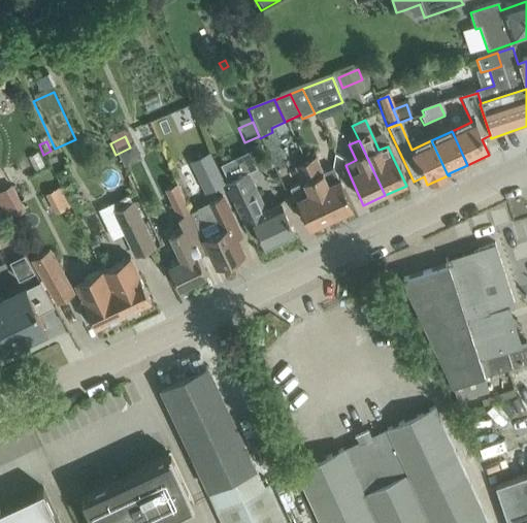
[(130,148),(116,155),(125,173),(138,166),(130,148)]
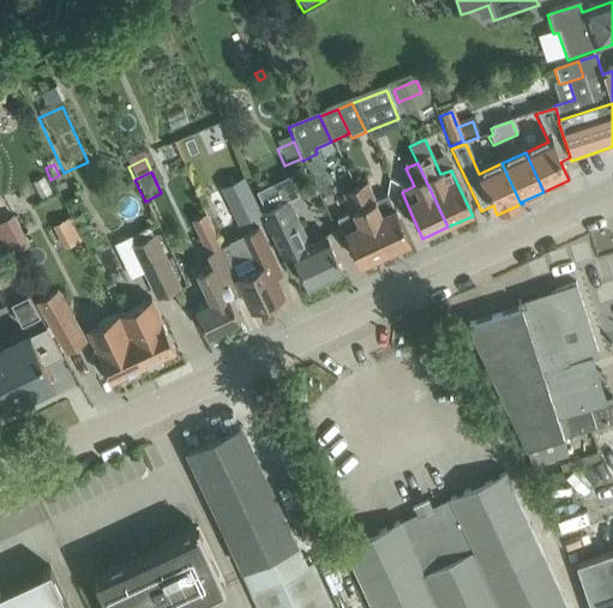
[(244,180),(220,192),(238,229),(262,217),(244,180)]
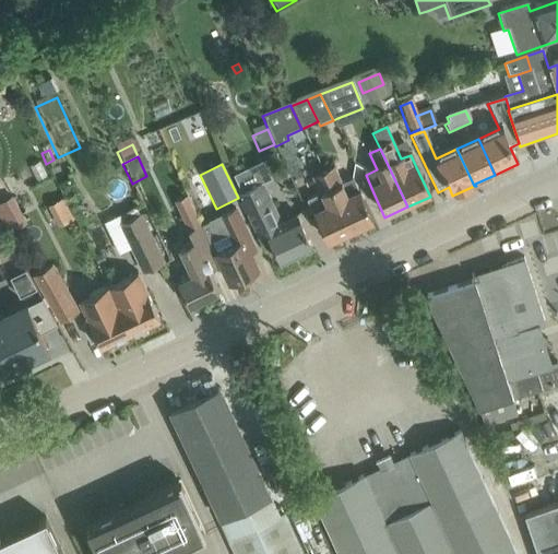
[(46,184),(39,168),(30,172),(36,188),(46,184)]
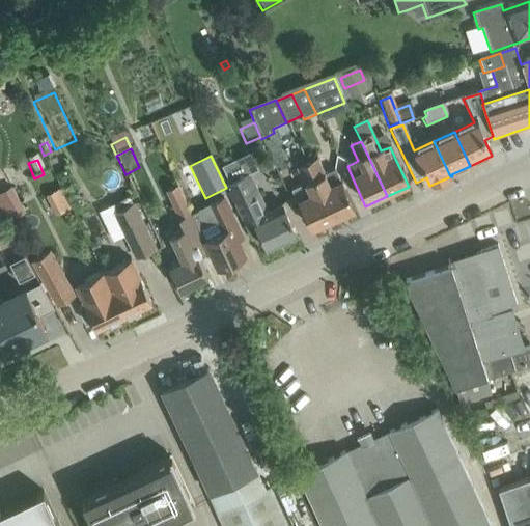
[(334,172),(324,177),(316,161),(306,166),(332,222),(340,218),(340,219),(344,221),(351,218),(351,214),(351,213),(354,212),(341,184),(340,184),(334,172)]
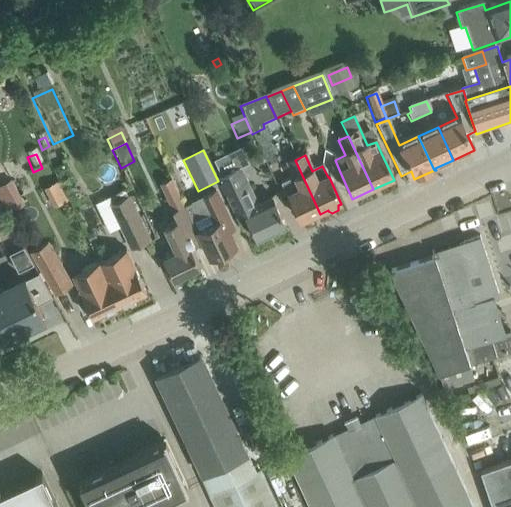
[(313,217),(320,214),(295,160),(286,164),(293,180),(285,184),(288,196),(287,196),(300,223),(303,222),(306,225),(313,222),(313,218),(313,217)]
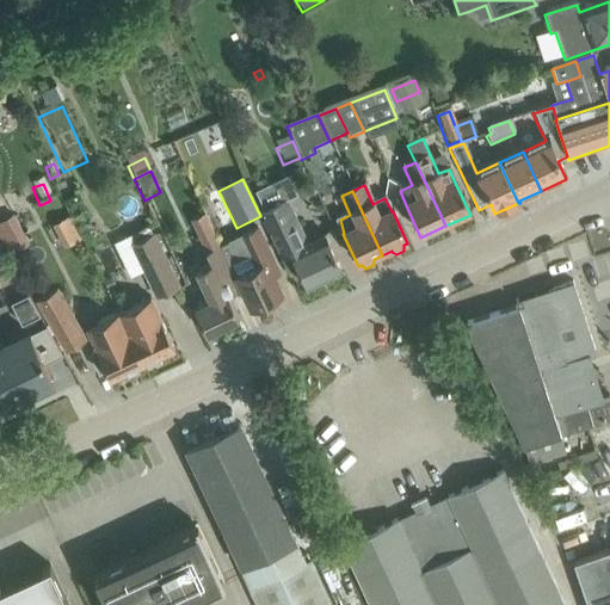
[(259,215),(262,220),(270,238),(269,238),(282,265),(291,260),(306,291),(342,275),(325,239),(307,247),(285,202),(262,214),(259,215)]
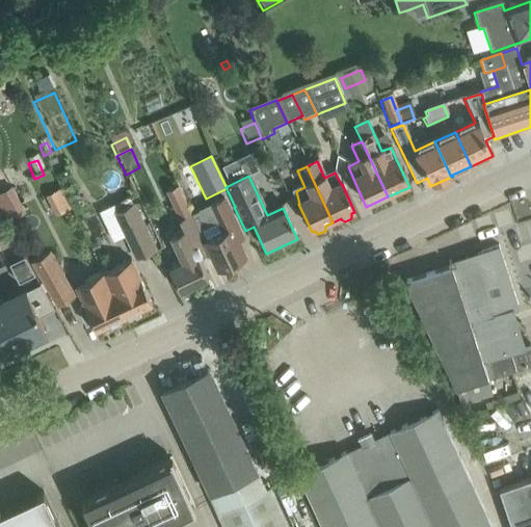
[(174,239),(170,240),(175,251),(182,266),(168,272),(180,295),(182,293),(183,296),(195,291),(193,288),(208,282),(198,262),(209,257),(192,217),(191,217),(178,189),(164,195),(183,235),(174,239)]
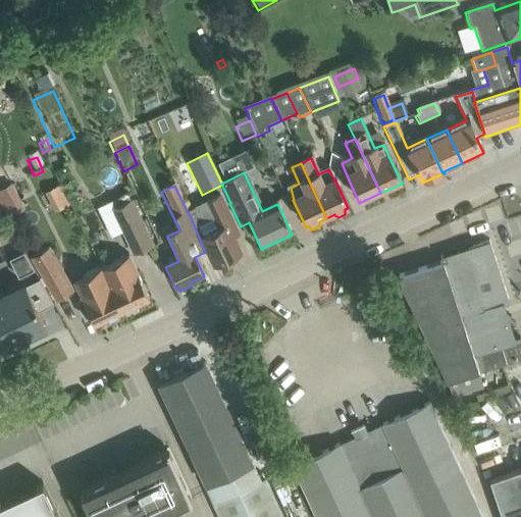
[(12,191),(0,197),(0,201),(11,220),(24,212),(12,191)]
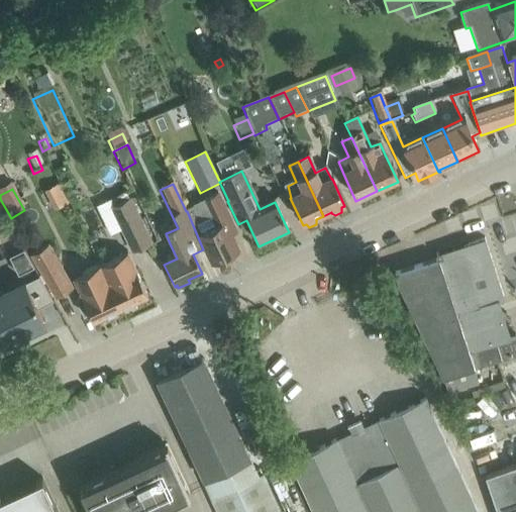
[(59,190),(44,196),(54,215),(68,208),(59,190)]
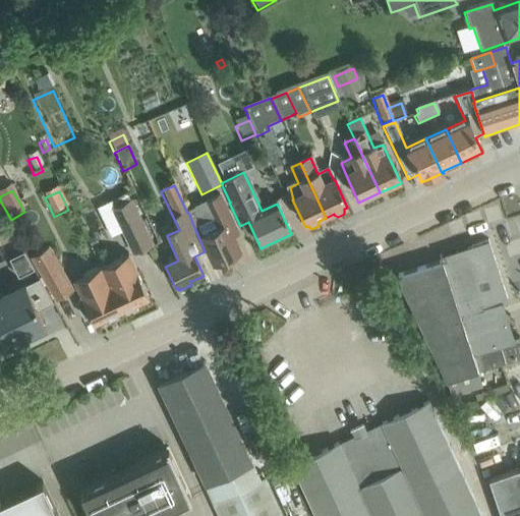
[(215,268),(217,267),(221,268),(227,265),(229,261),(239,255),(232,240),(237,238),(219,198),(206,205),(207,206),(195,212),(194,210),(188,213),(205,251),(207,250),(215,268)]
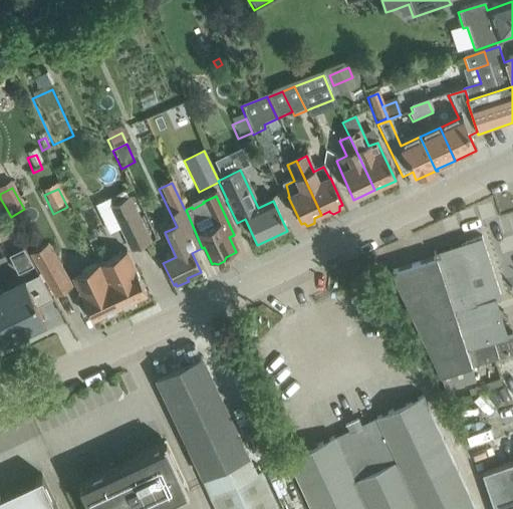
[(129,201),(118,206),(114,198),(102,203),(107,212),(111,210),(121,233),(132,253),(150,245),(129,201)]
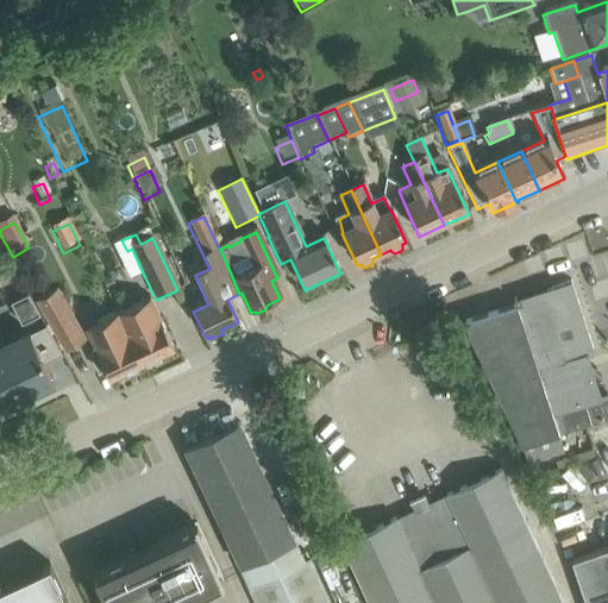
[(515,309),(464,326),(469,338),(522,450),(524,450),(528,469),(564,457),(557,438),(605,422),(605,421),(607,420),(607,402),(607,399),(599,401),(584,359),(593,357),(570,286),(513,303),(515,309)]
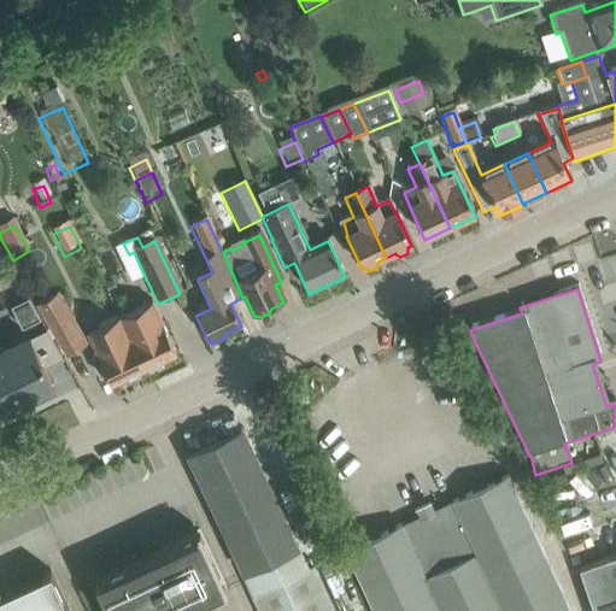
[(58,295),(37,306),(64,357),(83,346),(58,295)]
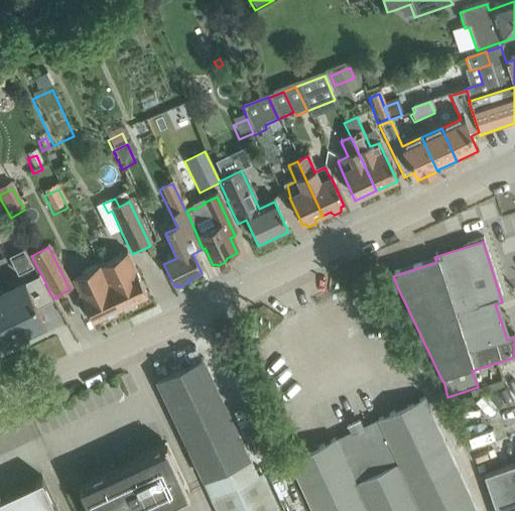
[(23,252),(8,259),(17,277),(33,270),(23,252)]
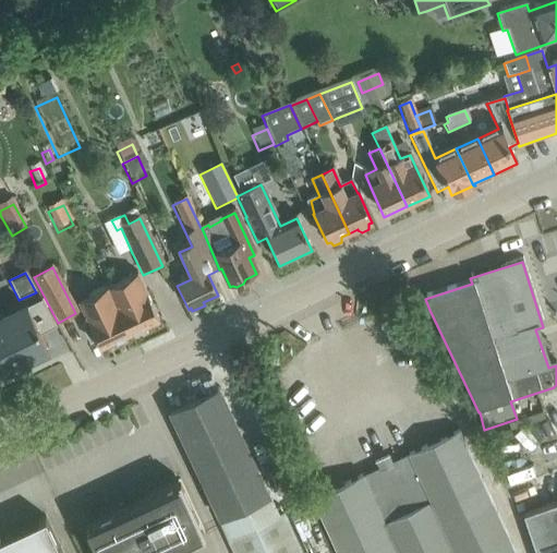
[(145,329),(159,323),(137,276),(107,290),(117,310),(132,336),(136,338),(145,335),(145,329)]
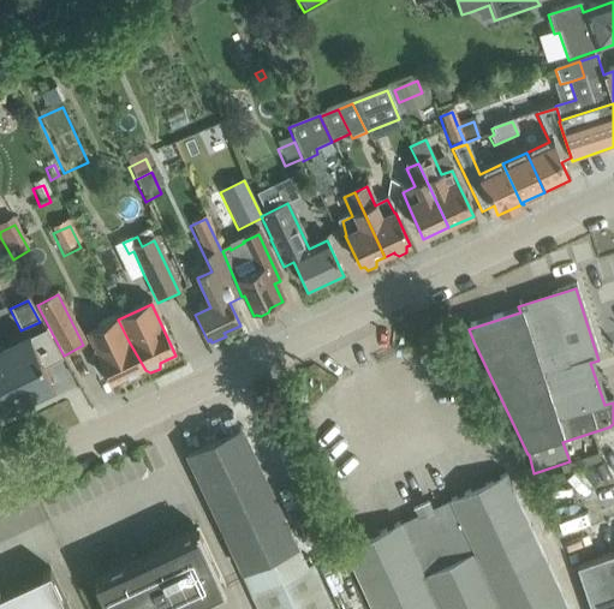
[(97,356),(89,359),(99,380),(106,376),(111,387),(126,380),(131,382),(139,378),(141,372),(145,370),(129,341),(118,320),(95,330),(99,339),(90,342),(97,356)]
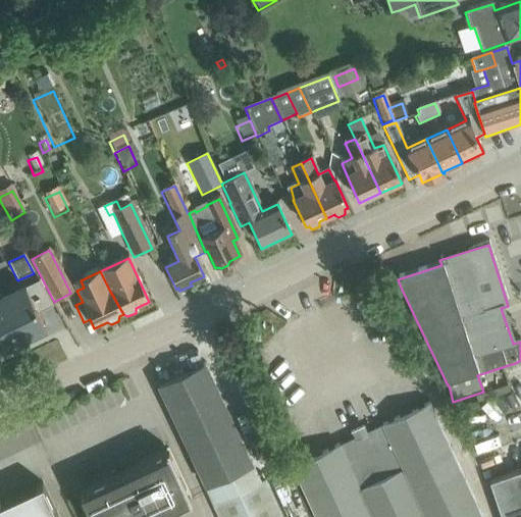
[(2,295),(1,295),(22,340),(45,329),(34,306),(48,298),(39,281),(4,299),(2,295)]
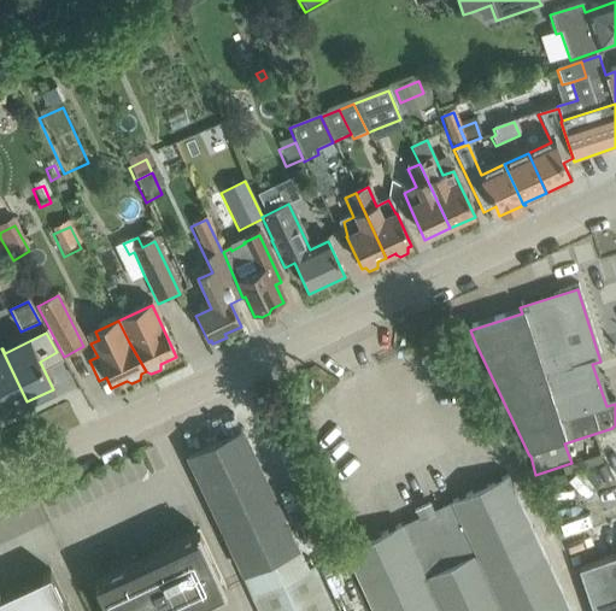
[(0,411),(1,415),(27,401),(1,348),(0,348),(0,411)]
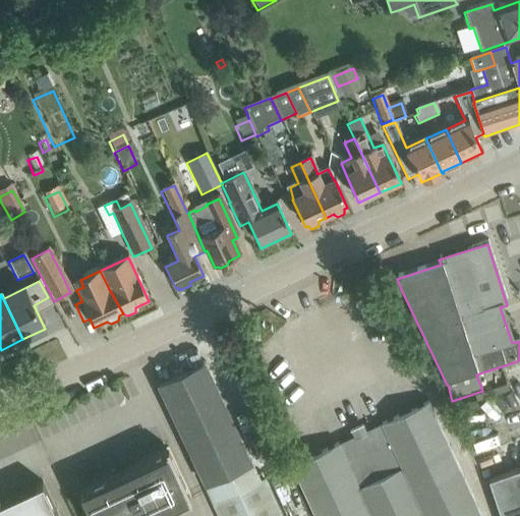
[(280,515),(264,481),(260,483),(204,365),(158,387),(213,505),(217,515),(280,515)]
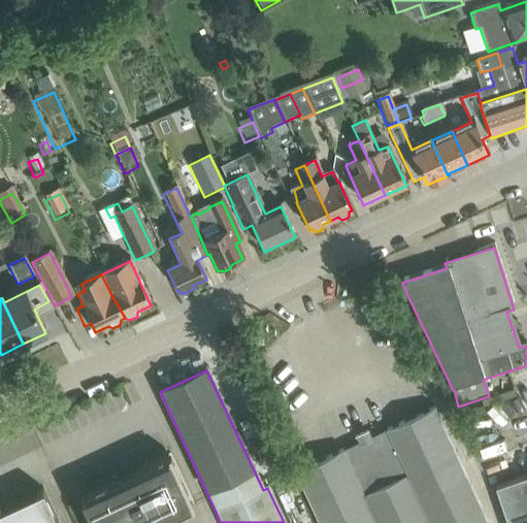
[(295,475),(317,522),(486,522),(433,410),(295,475)]
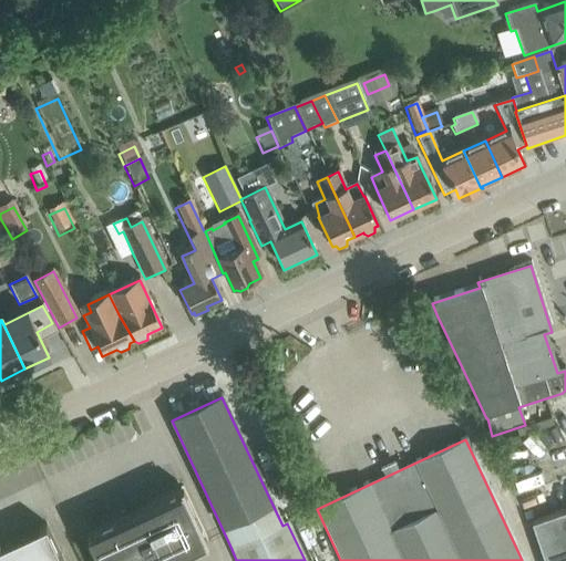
[(208,544),(184,490),(150,506),(151,508),(134,515),(132,509),(130,510),(133,516),(88,537),(99,560),(176,560),(175,558),(178,557),(179,558),(208,544)]
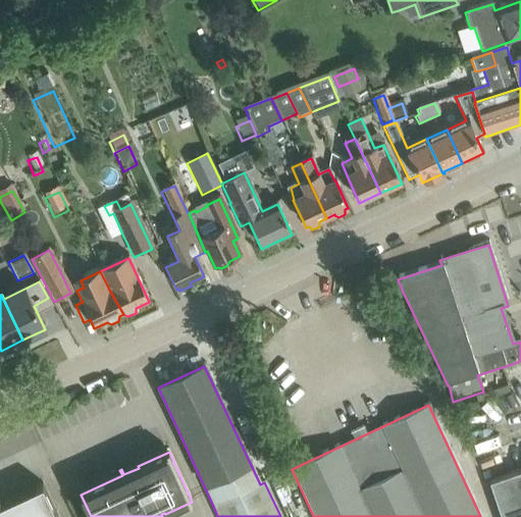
[(520,516),(520,473),(489,484),(500,516),(520,516)]
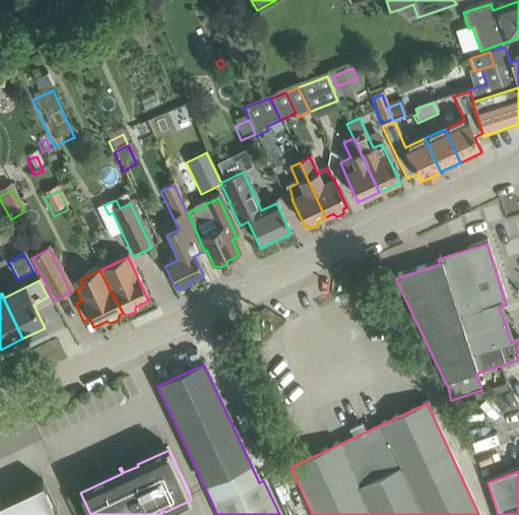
[(56,514),(43,485),(0,505),(0,514),(56,514)]
